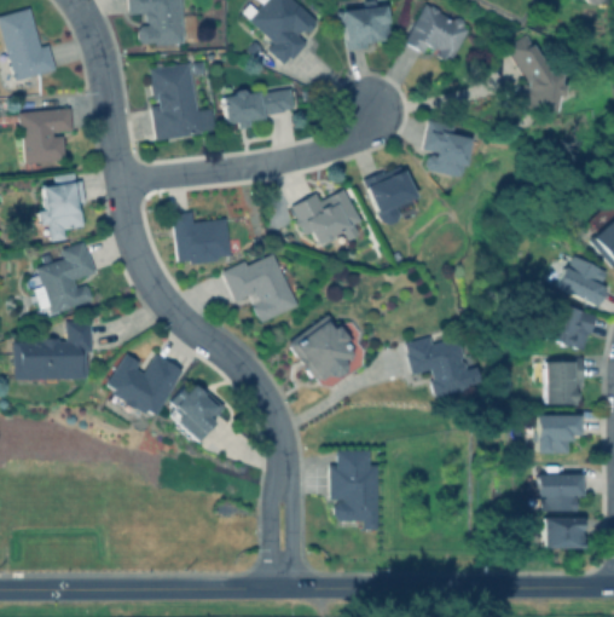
[(197,0),(201,41),(186,41),(186,42),(144,45),(139,41),(139,30),(143,26),(143,13),(129,15),(128,0),(197,0)]
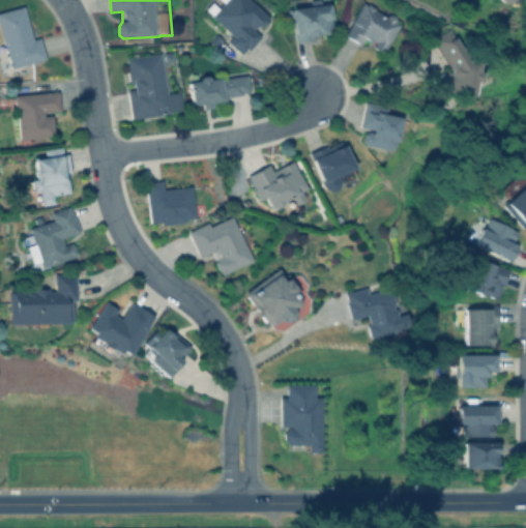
[(217,0),(252,0),(272,19),(270,20),(272,21),(266,27),(265,26),(264,28),(261,26),(257,30),(265,37),(252,52),(249,50),(244,55),(230,42),(236,37),(213,17),(214,16),(208,10),(217,0)]
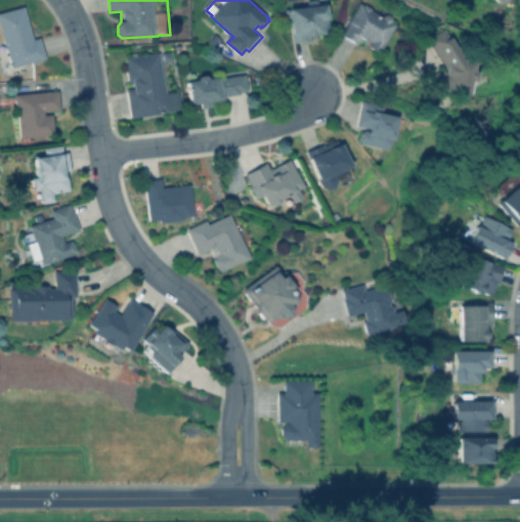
[(320,0),(321,5),(331,4),(333,33),(319,34),(320,39),(295,42),(294,28),(289,28),(287,9),(311,7),(310,1),(320,0)]
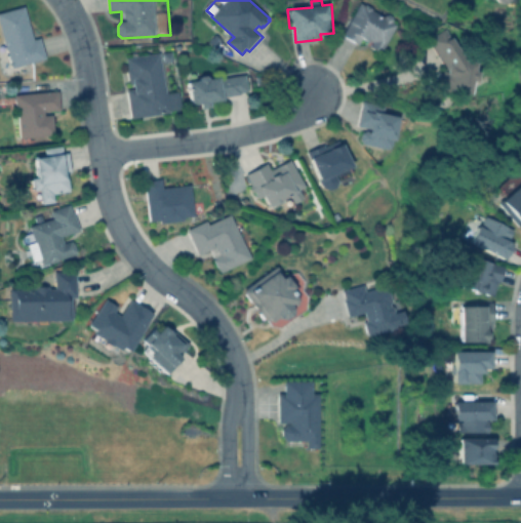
[(364,3),(369,6),(369,5),(376,9),(375,10),(389,17),(390,15),(393,14),(396,16),(398,21),(396,23),(400,26),(384,54),(373,47),(375,43),(373,41),(372,42),(365,38),(361,45),(345,36),(364,3)]
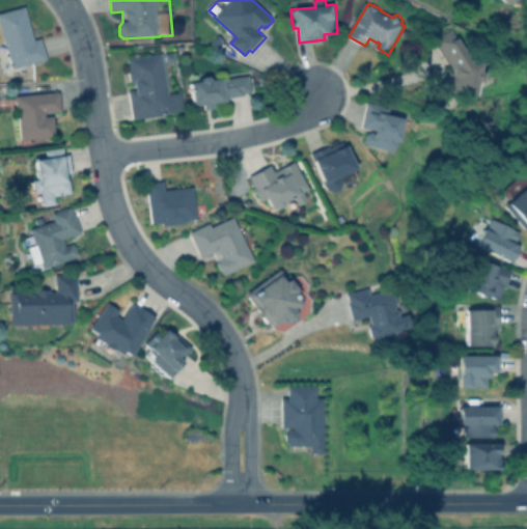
[(0,14),(26,7),(35,40),(42,38),(48,60),(14,70),(0,22),(0,14)]
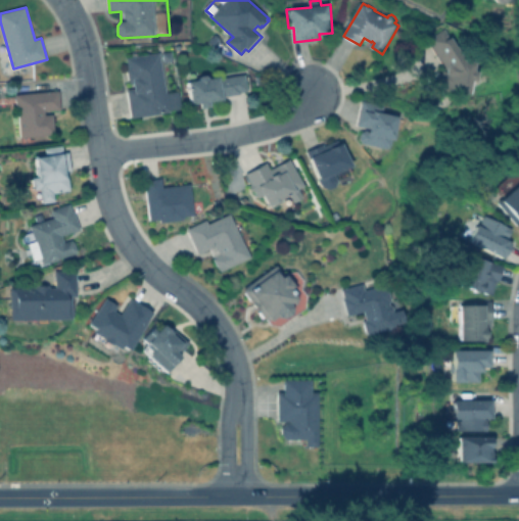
[(480,72),(479,82),(477,82),(474,94),(440,87),(441,79),(433,85),(412,51),(447,29),(467,60),(478,62),(476,70),(480,72)]
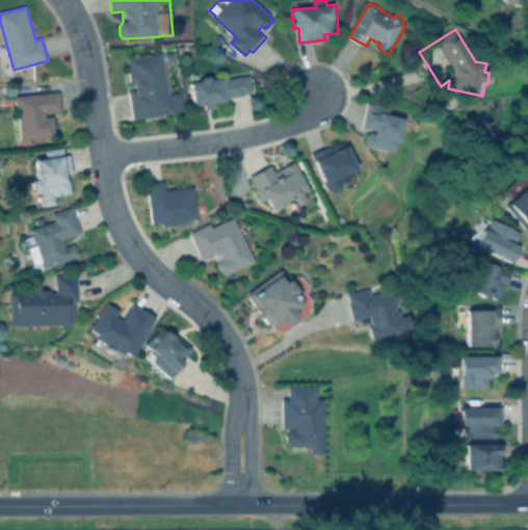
[(164,54),(170,96),(183,94),(185,112),(173,113),(173,115),(134,121),(130,91),(137,90),(136,85),(132,86),(130,72),(131,72),(130,59),(164,54)]
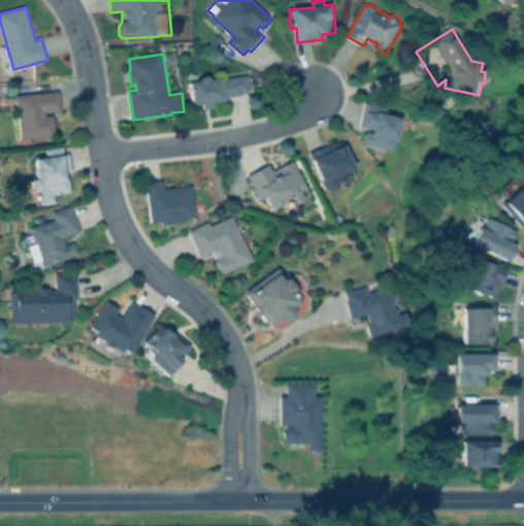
[(201,74),(202,78),(203,77),(208,76),(210,77),(210,79),(222,78),(222,79),(249,75),(251,93),(243,94),(243,96),(225,98),(226,101),(214,103),(215,108),(205,109),(204,104),(194,106),(190,83),(191,83),(190,75),(191,73),(200,72),(201,74)]
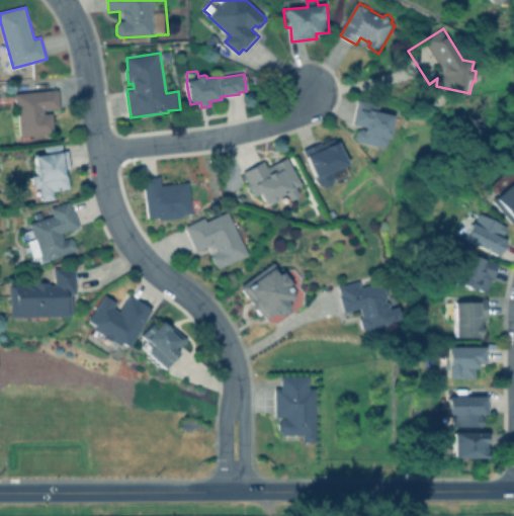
[(46,111),(46,114),(53,113),(55,135),(31,137),(32,142),(23,143),(23,137),(21,137),(17,94),(59,90),(61,109),(46,111)]
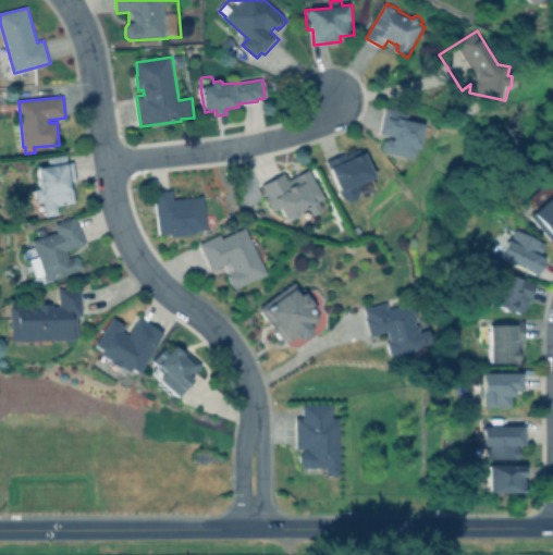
[(430,138),(427,140),(425,139),(422,150),(419,149),(416,160),(386,153),(388,152),(385,151),(384,148),(386,143),(389,140),(390,140),(390,139),(394,140),(395,137),(382,135),(388,108),(412,113),(409,121),(427,125),(427,127),(432,128),(430,138)]
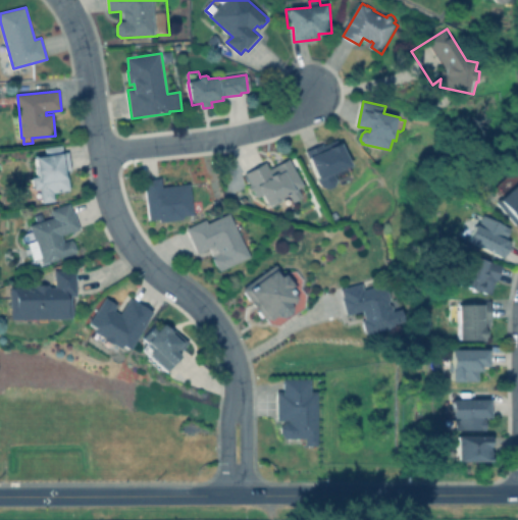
[(339,141),(341,145),(343,144),(353,167),(351,168),(353,173),(339,179),(337,187),(329,190),(322,187),(308,152),(324,145),(324,147),(339,141)]
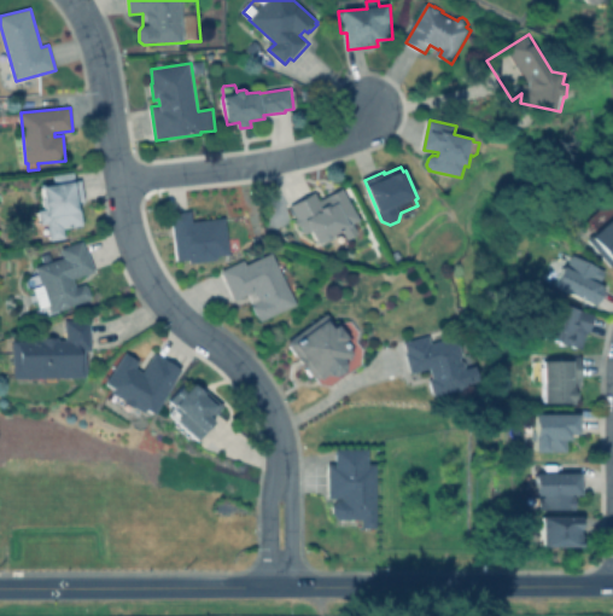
[(75,172),(76,180),(82,179),(86,201),(81,202),(85,225),(64,227),(65,237),(51,239),(51,234),(45,236),(40,232),(40,228),(34,230),(31,227),(30,224),(33,220),(36,220),(38,218),(40,216),(39,209),(46,208),(46,207),(44,207),(42,198),(45,197),(42,186),(56,184),(53,175),(75,172)]
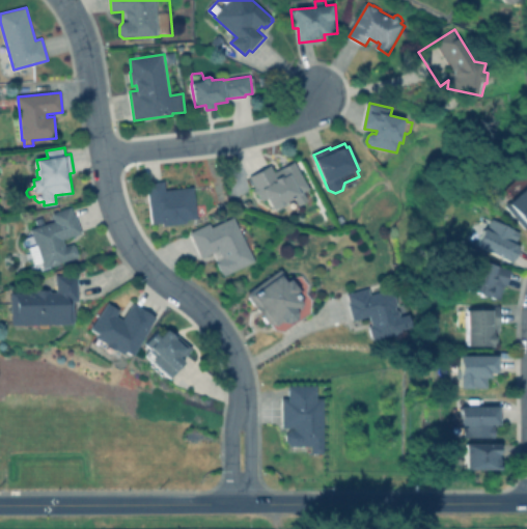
[(296,162),(311,190),(309,191),(315,203),(310,205),(308,201),(299,206),(298,204),(293,207),(289,201),(287,203),(288,205),(276,212),(275,209),(274,210),(268,199),(264,201),(259,194),(257,195),(254,190),(257,189),(251,177),(272,166),(276,173),(296,162)]
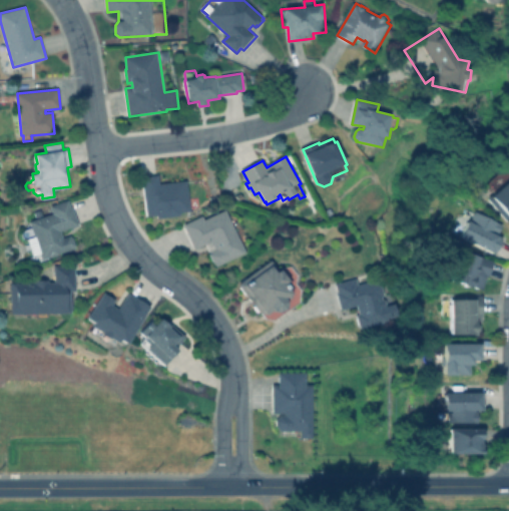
[(159,176),(160,185),(187,181),(191,212),(180,213),(181,216),(158,219),(157,216),(147,217),(143,178),(159,176)]
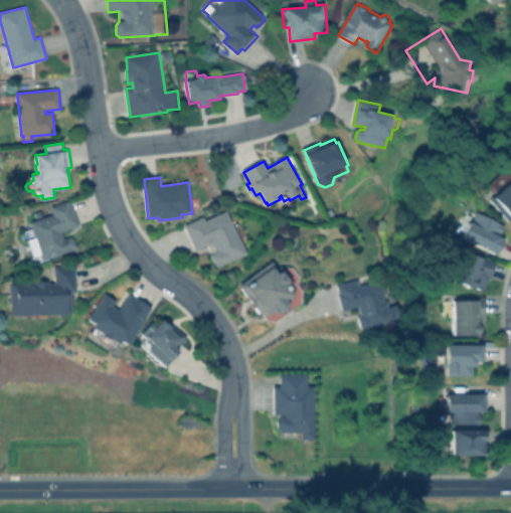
[(510,223),(492,201),(502,192),(494,183),(497,181),(498,183),(506,177),(510,182),(510,223)]
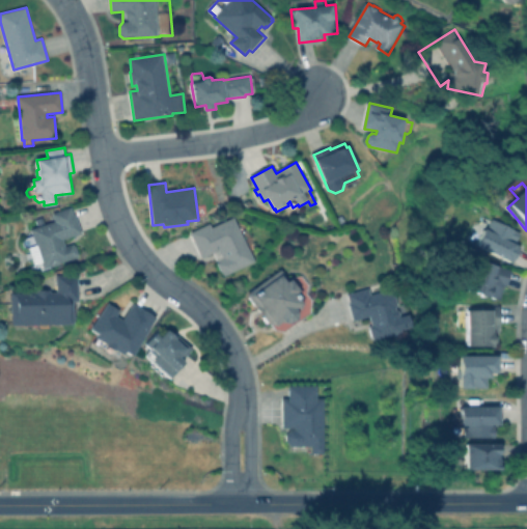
[(73,209),(76,216),(77,216),(83,234),(64,241),(66,248),(74,245),(75,247),(76,246),(79,256),(79,257),(79,258),(60,263),(59,266),(54,268),(52,267),(44,270),(42,263),(34,266),(29,249),(36,246),(31,230),(39,227),(37,221),(45,219),(47,225),(56,222),(53,215),(73,209)]
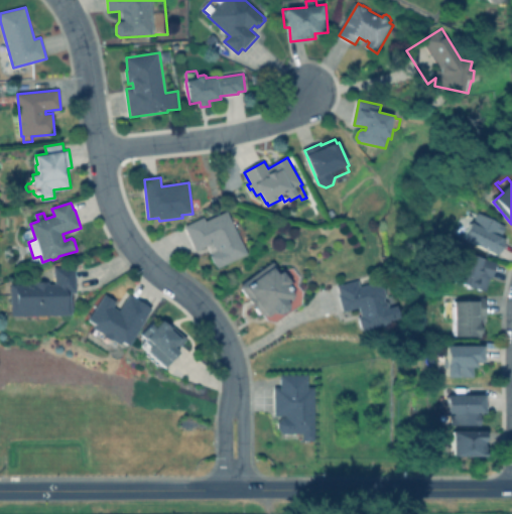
[(229,212),(232,219),(235,217),(240,219),(250,240),(247,245),(245,247),(248,255),(218,269),(217,266),(216,266),(211,256),(212,256),(211,252),(210,249),(215,247),(214,244),(197,251),(185,227),(206,218),(208,222),(229,212)]
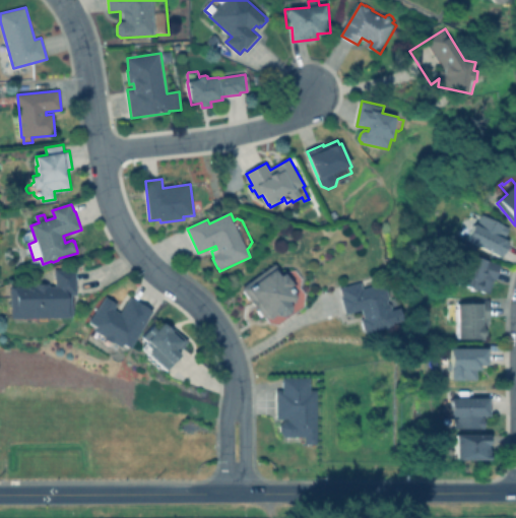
[(475,213),(482,216),(484,215),(511,229),(506,240),(508,241),(508,242),(511,243),(503,259),(468,241),(458,235),(465,221),(472,219),(475,213)]
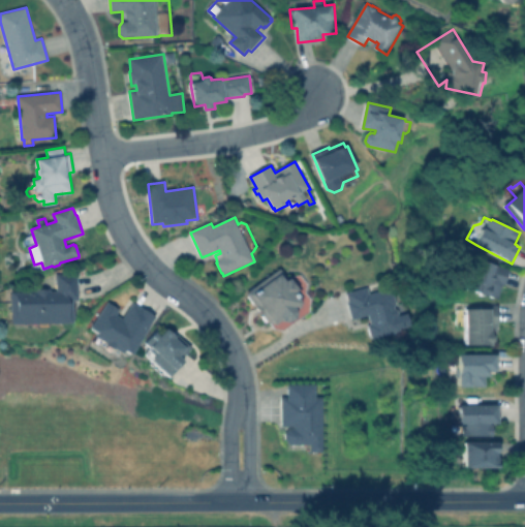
[(511,271),(505,286),(503,285),(498,300),(469,290),(479,260),(511,271)]
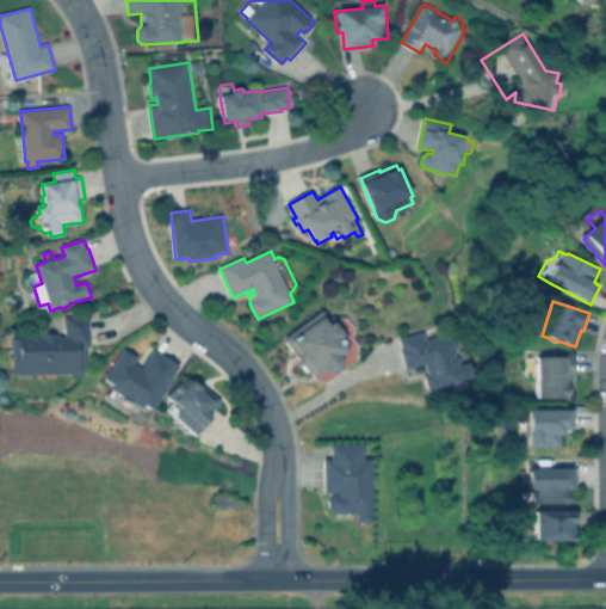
[(326,311),(334,324),(340,320),(348,319),(356,328),(353,339),(359,346),(358,362),(327,383),(317,381),(313,375),(309,375),(285,339),(326,311)]
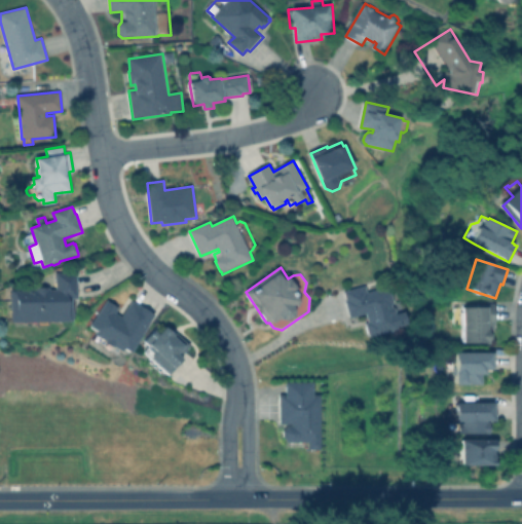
[(78,273),(78,275),(82,275),(82,279),(78,279),(79,299),(75,299),(76,316),(74,316),(74,322),(49,323),(49,326),(39,326),(39,323),(11,324),(10,292),(35,291),(35,289),(50,288),(50,291),(58,291),(58,274),(78,273)]
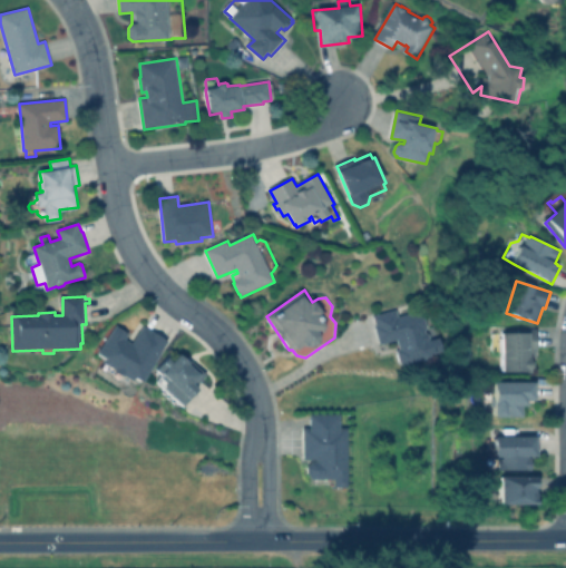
[(398,311),(400,317),(425,311),(429,330),(427,330),(428,333),(430,335),(432,340),(430,343),(435,358),(402,365),(398,351),(401,350),(399,341),(381,345),(376,326),(377,326),(374,316),(398,311)]
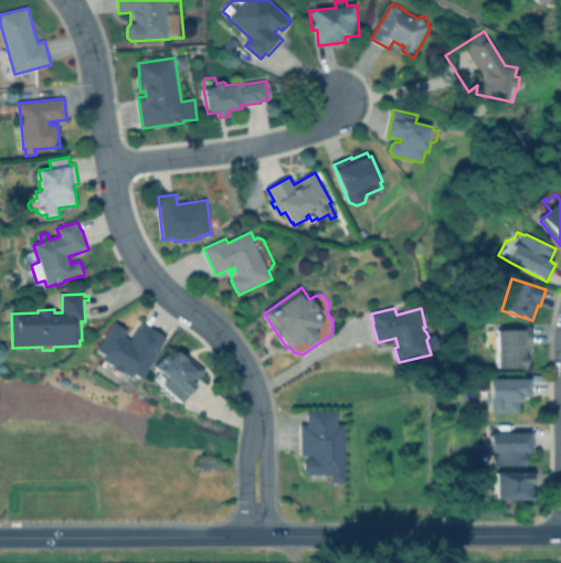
[(124,338),(131,342),(143,325),(150,329),(167,339),(140,382),(135,383),(137,390),(134,393),(127,394),(124,391),(122,385),(120,385),(97,371),(106,358),(97,352),(116,324),(128,332),(124,338)]
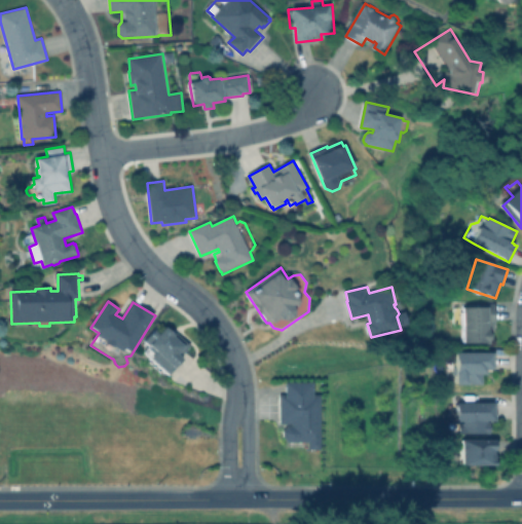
[(497,304),(497,325),(494,325),(495,333),(491,333),(491,344),(464,344),(464,308),(488,308),(488,304),(497,304)]
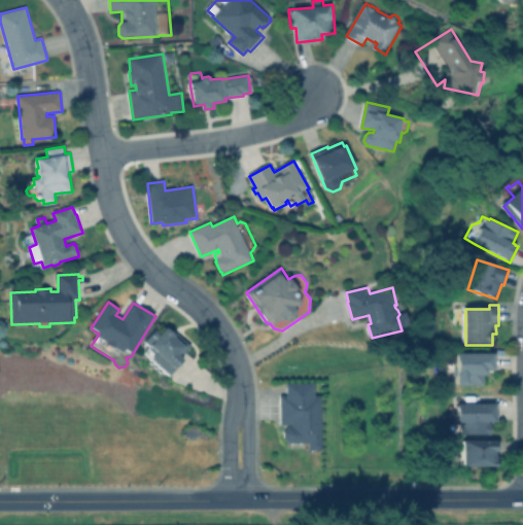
[(160,327),(164,331),(167,328),(174,336),(176,334),(190,348),(181,358),(184,361),(169,377),(145,354),(150,348),(145,343),(160,327)]
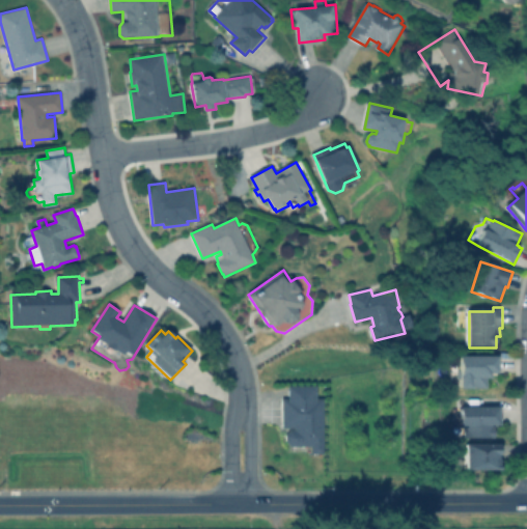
[(501,357),(501,374),(493,374),(493,380),(488,380),(488,389),(474,389),(474,390),(462,390),(462,388),(451,388),(451,357),(501,357)]
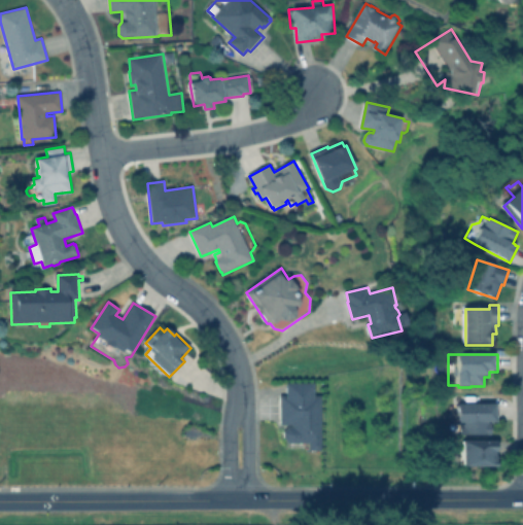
[(314,383),(314,395),(321,395),(322,450),(309,450),(309,443),(288,443),(284,438),(284,431),(288,426),(292,426),(292,425),(281,425),(281,395),(287,395),(287,383),(314,383)]
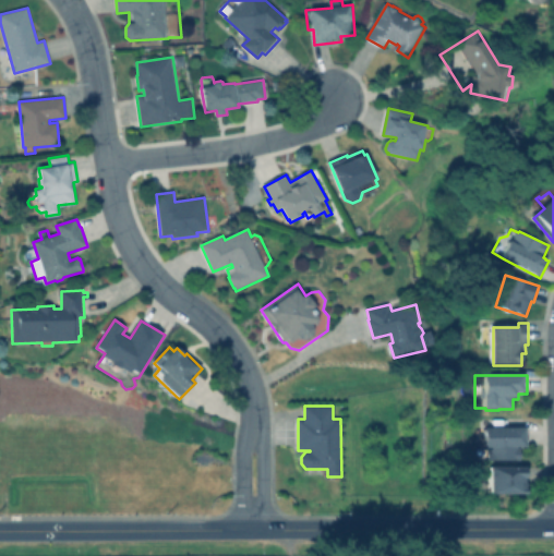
[(527,428),(528,448),(519,448),(519,449),(521,450),(522,462),(490,462),(489,449),(486,449),(486,430),(527,428)]
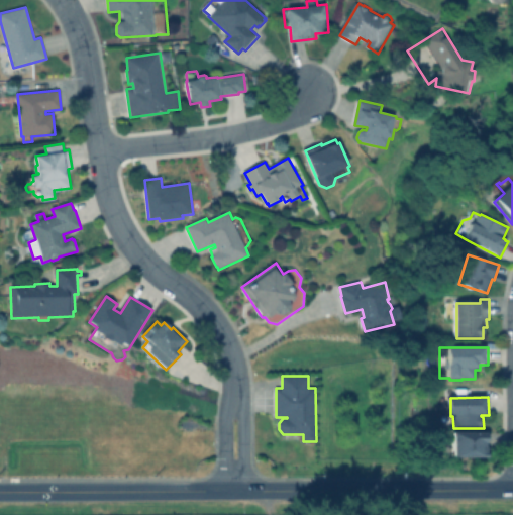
[(487,433),(487,444),(486,444),(486,447),(489,447),(489,453),(488,453),(488,459),(454,459),(454,433),(487,433)]
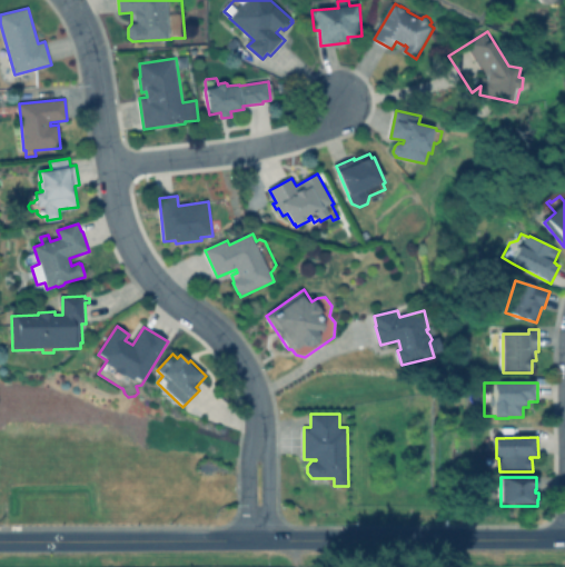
All buildings are outlined.
